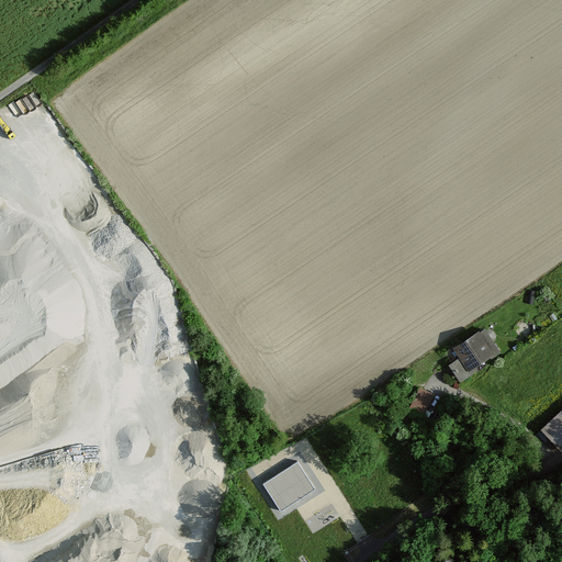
[(498,353),(485,333),(454,351),(468,372),(498,353)]
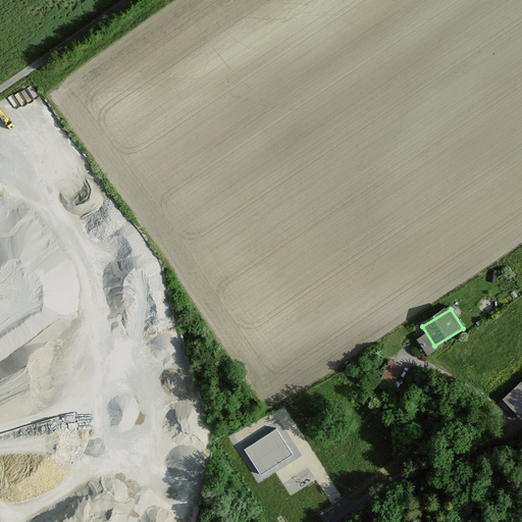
[(394,386),(403,367),(389,361),(380,380),(394,386)]
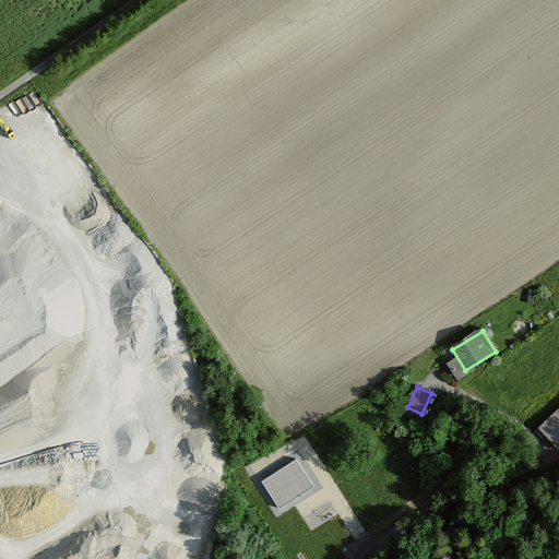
[(558,407),(538,427),(556,445),(558,441),(558,407)]
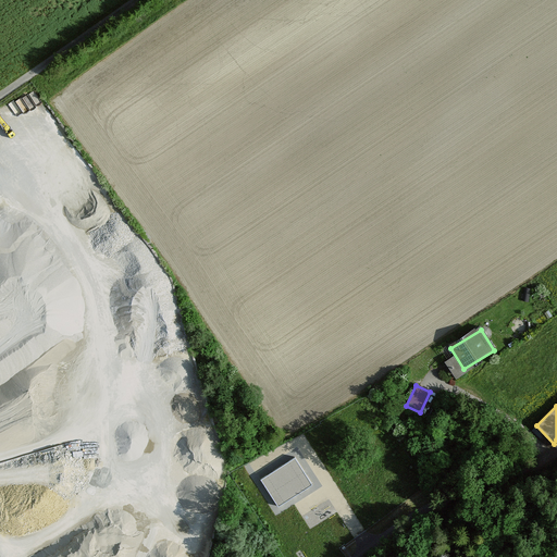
[(296,457),(260,481),(280,509),(316,485),(305,470),(296,457)]
